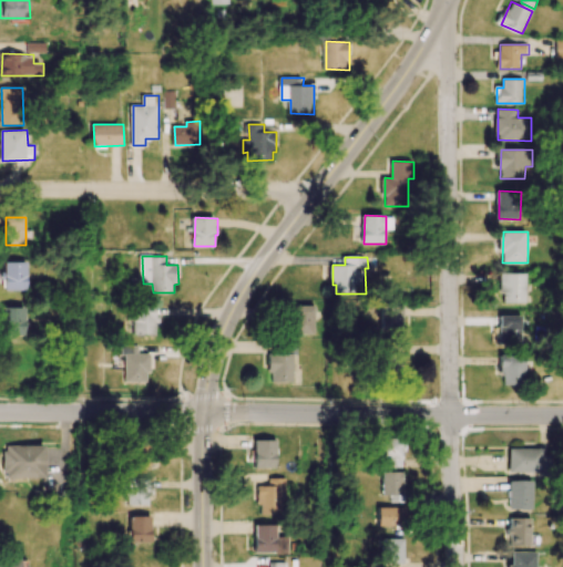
[(28,263),(6,263),(6,290),(28,290),(28,263)]
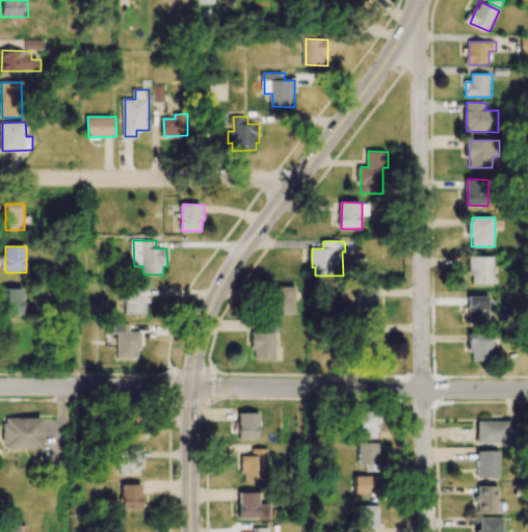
[(495,257),(472,257),(472,285),(496,285),(495,257)]
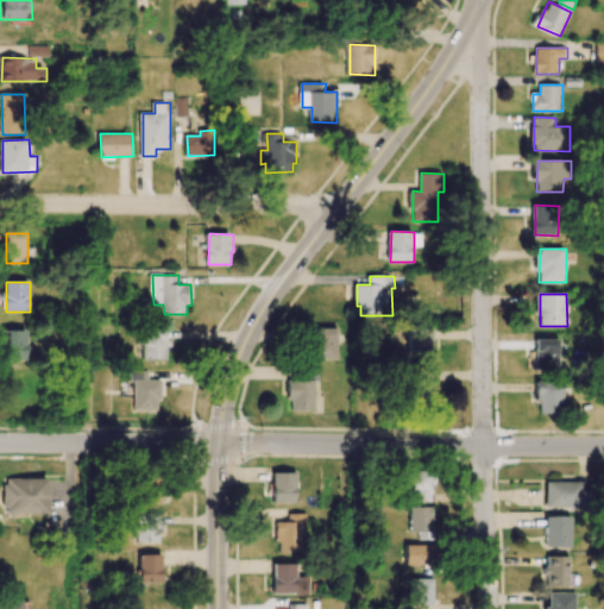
[(169,359),(169,349),(170,349),(170,328),(145,328),(146,359),(169,359)]
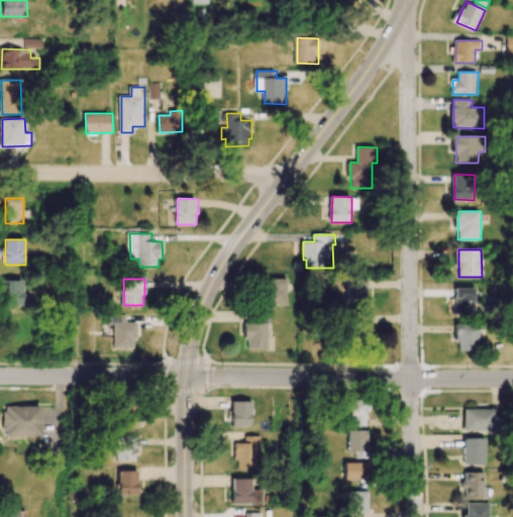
[(288,279),(267,279),(268,305),(289,304),(288,279)]
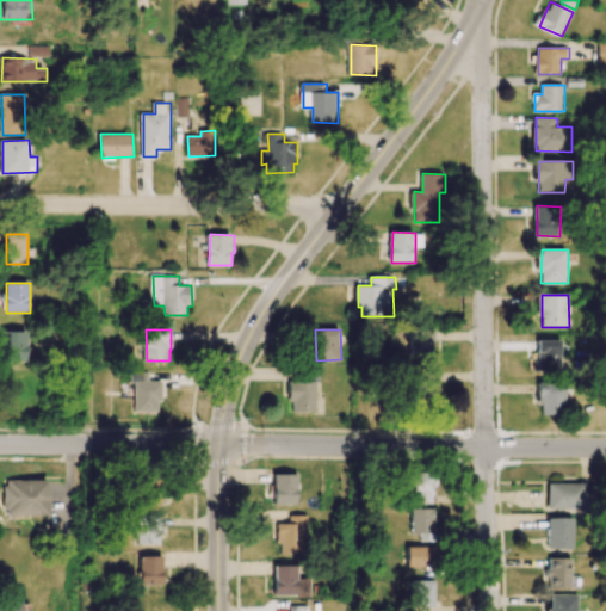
[(438,331),(413,329),(412,357),(437,358),(438,331)]
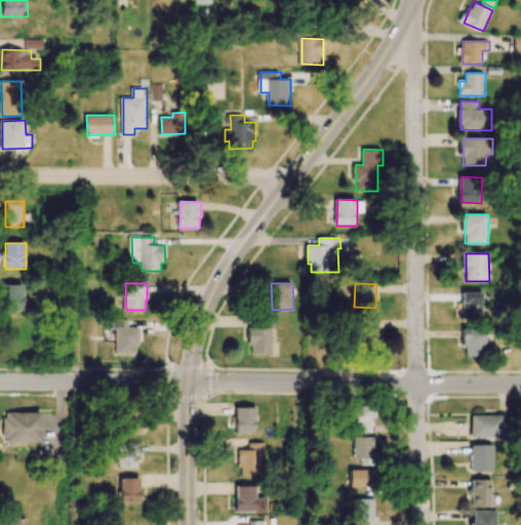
[(25,285),(4,284),(4,310),(24,311),(25,285)]
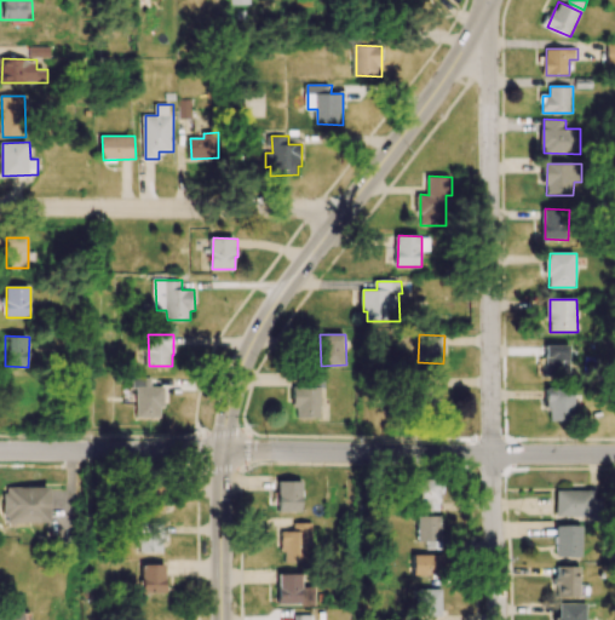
[(570,345),(547,345),(549,374),(572,374),(570,345)]
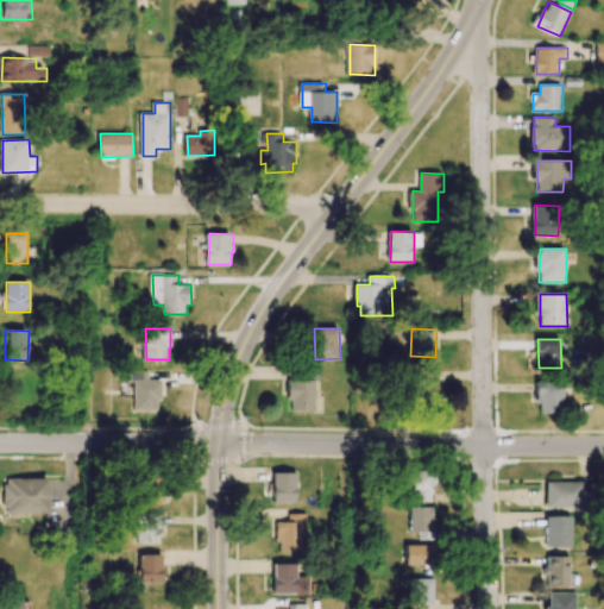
[(136,409),(162,410),(162,380),(151,380),(151,371),(136,371),(136,409)]
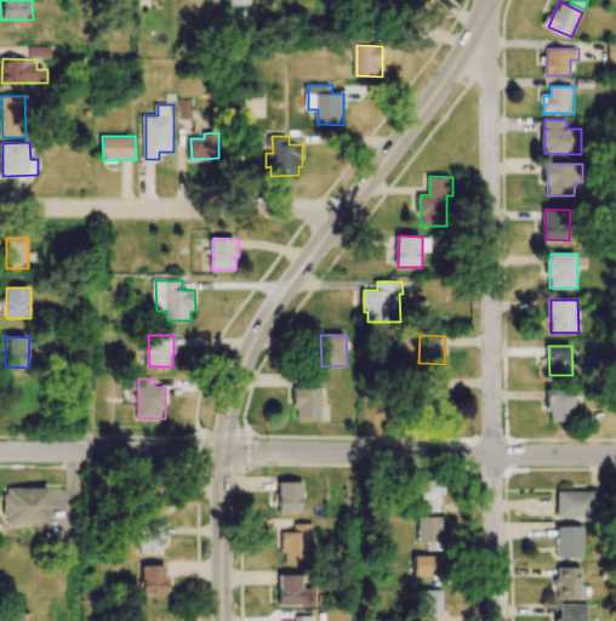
[(323,419),(323,387),(296,388),(296,409),(300,409),(301,419),(323,419)]
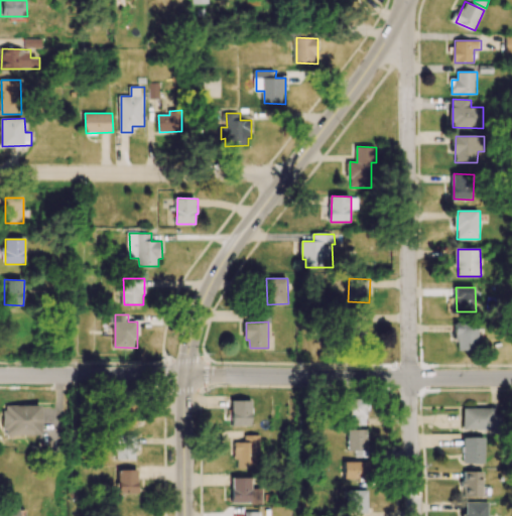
[(479,351),(480,323),(458,321),(457,350),(479,351)]
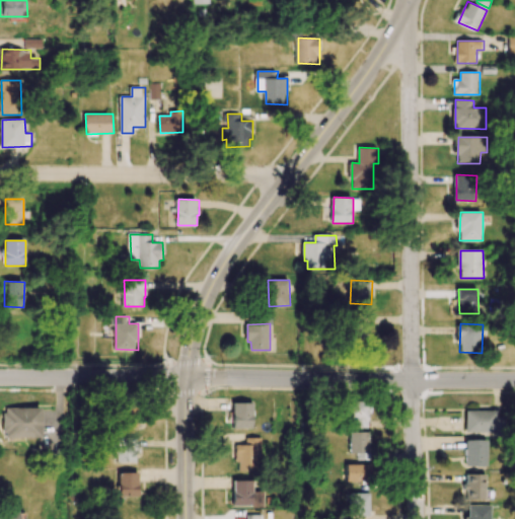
[(371,428),(371,400),(351,400),(351,427),(371,428)]
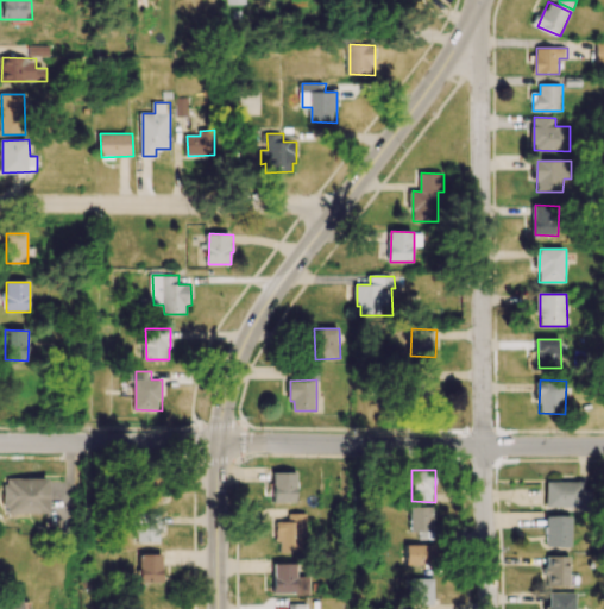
[(276,503),(299,502),(299,472),(276,473),(276,503)]
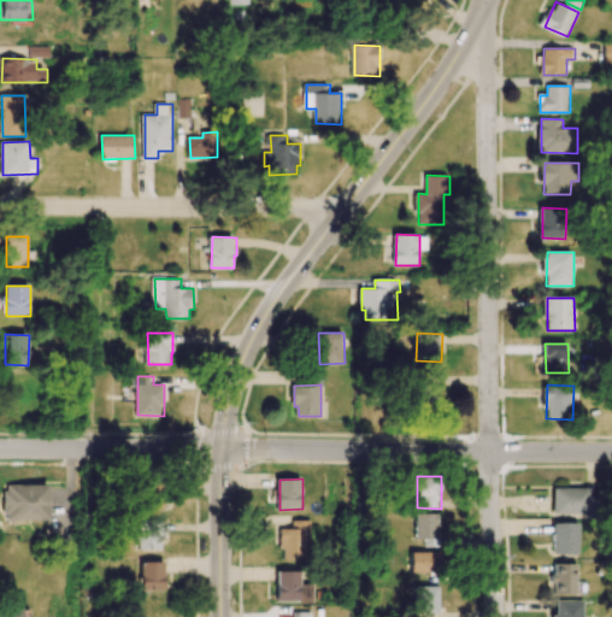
[(49,485),(6,486),(7,521),(51,521),(49,485)]
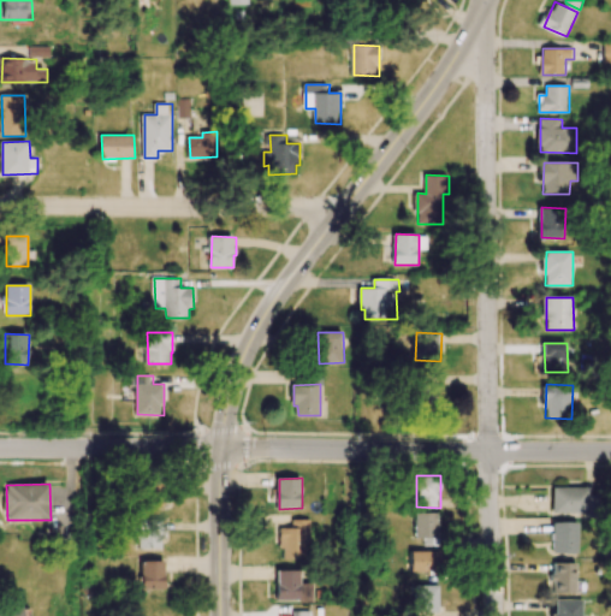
[(592,489),(555,487),(553,513),(600,514),(600,495),(592,495),(592,489)]
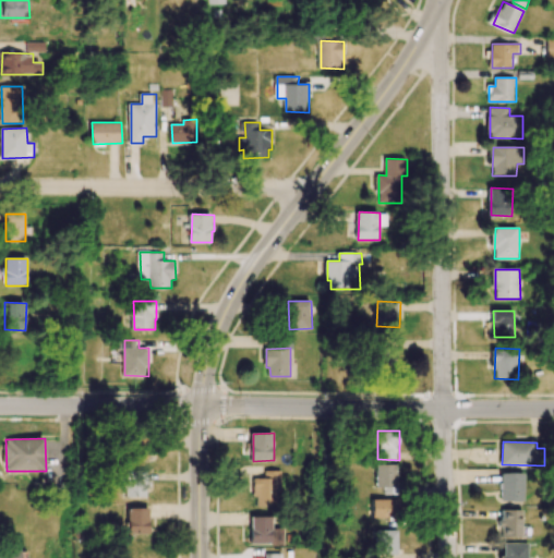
[(399,487),(398,464),(377,464),(378,487),(399,487)]
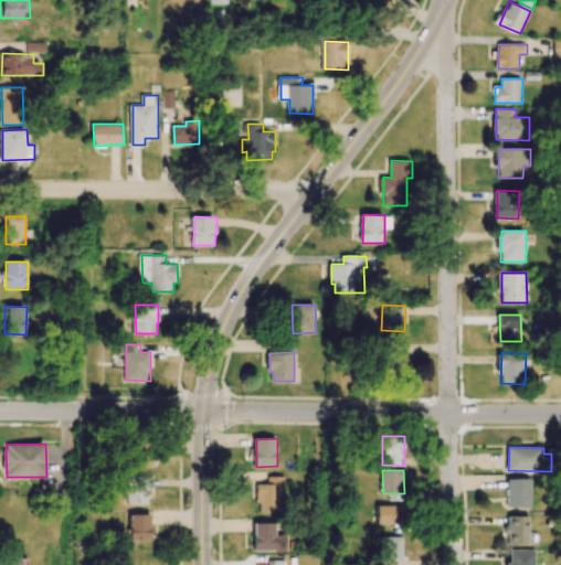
[(127,503),(151,503),(151,473),(128,473),(127,503)]
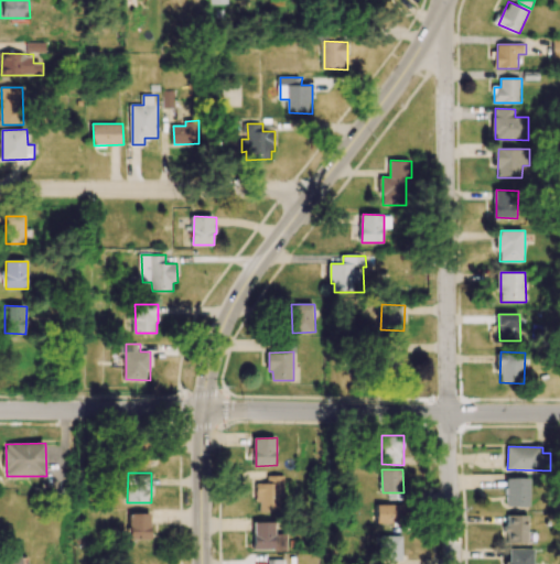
[(260,511),(287,511),(287,476),(270,476),(270,484),(259,484),(260,511)]
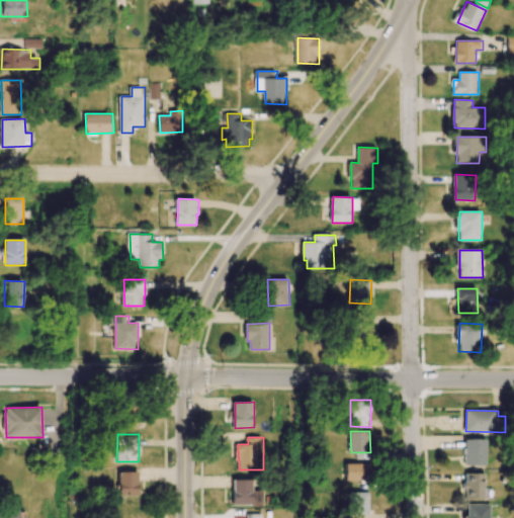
[(487,465),(488,440),(467,439),(466,465),(487,465)]
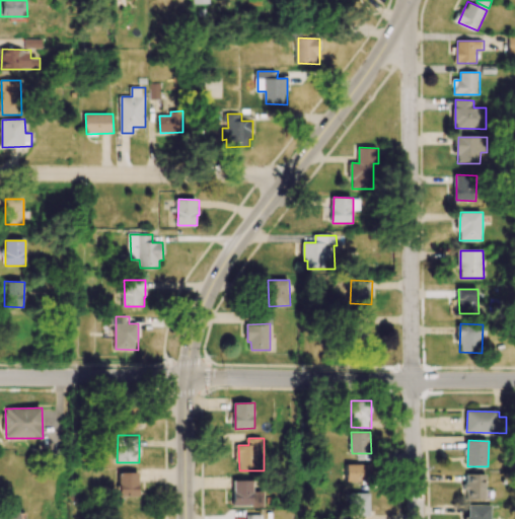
[(348,482),(373,480),(373,464),(348,464),(348,482)]
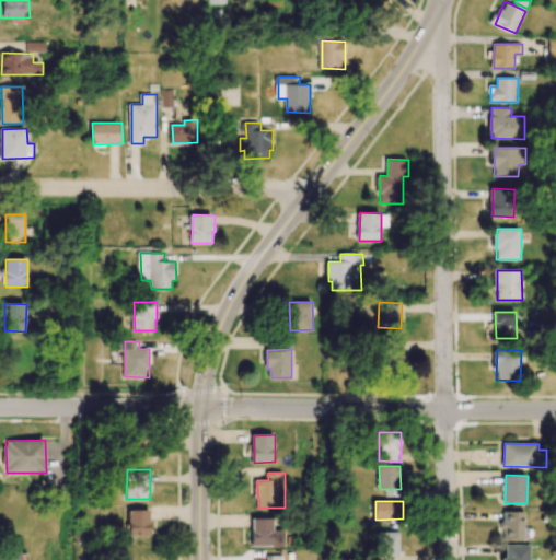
[(151,510),(130,510),(131,536),(152,536),(151,510)]
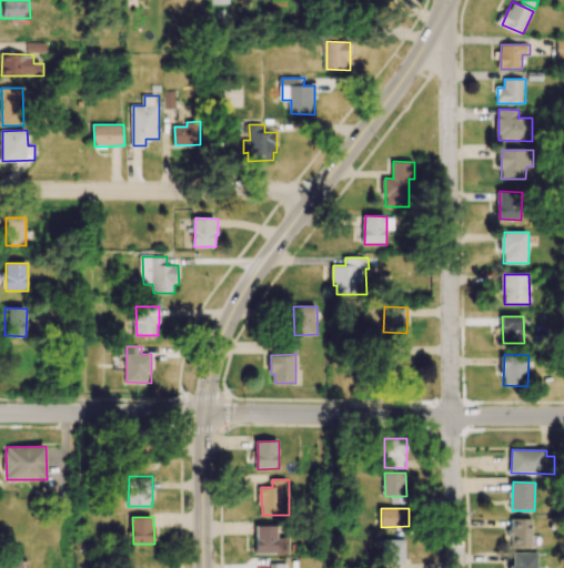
[(533,547),(534,519),(513,519),(513,547),(533,547)]
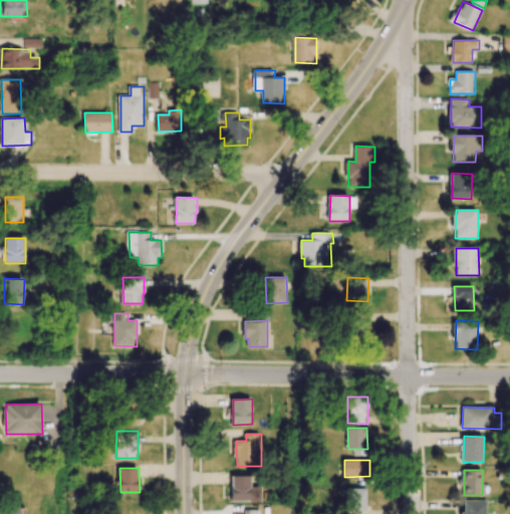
[(264,501),(263,487),(253,487),(252,476),(233,476),(233,502),(264,501)]
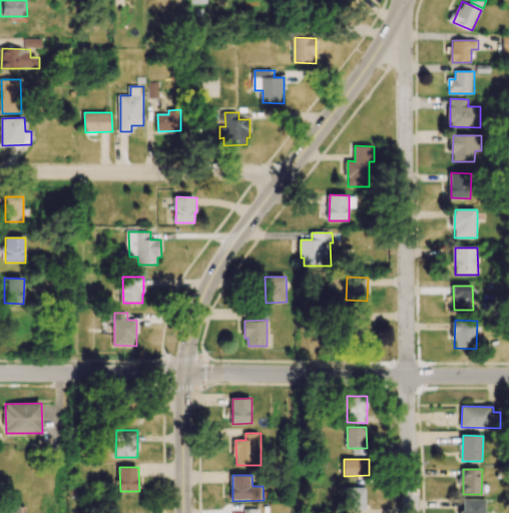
[(368,510),(367,487),(350,487),(350,510),(368,510)]
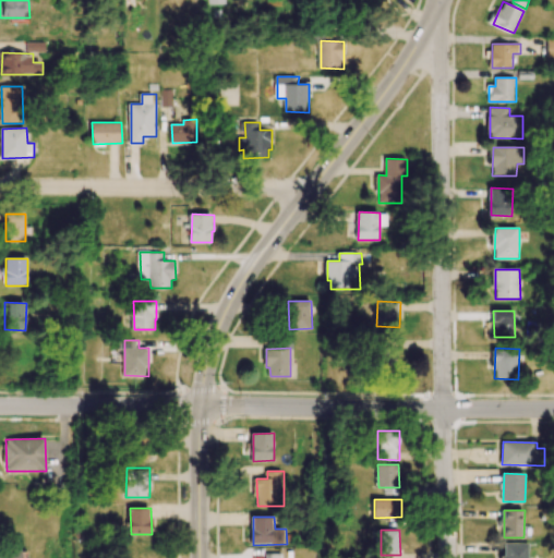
[(529,557),(530,544),(504,544),(504,557),(529,557)]
